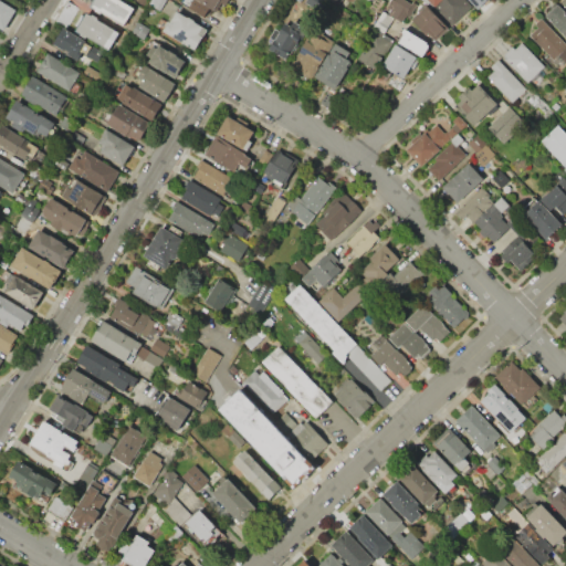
[(90,0),(112,0),(128,9),(118,27),(97,13),(96,16),(90,12),(91,10),(85,7),(90,0)]
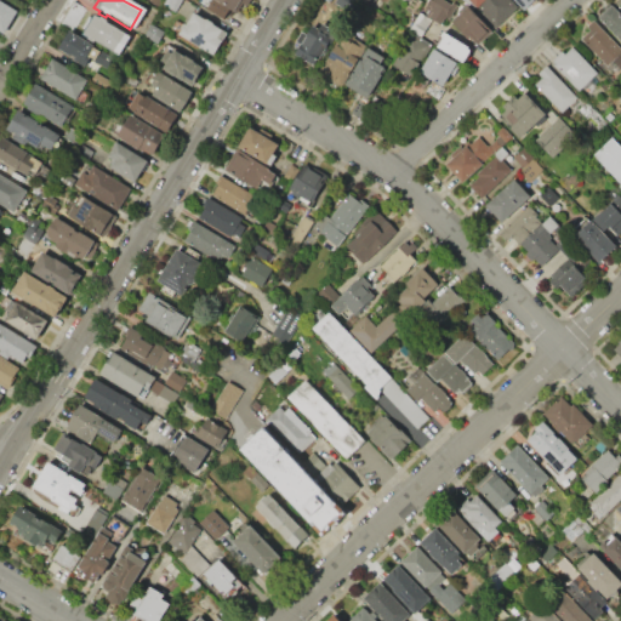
[(180,0),(164,0),(161,4),(175,11),(180,0)]
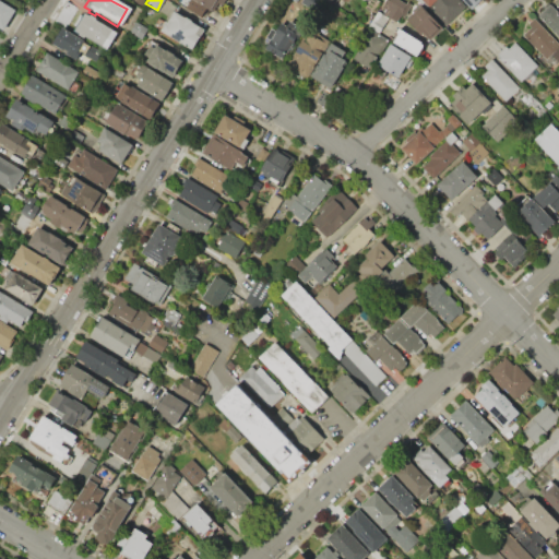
[(225,0),(216,16),(206,10),(200,20),(183,10),(189,1),(187,0),(225,0)]
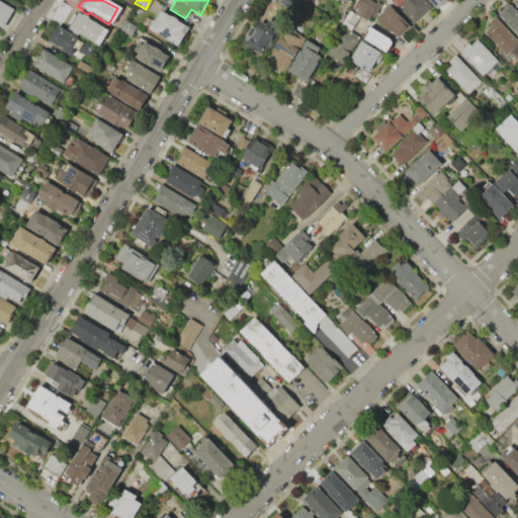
[(279,0),(278,3),(292,10),(296,0),(279,0)]
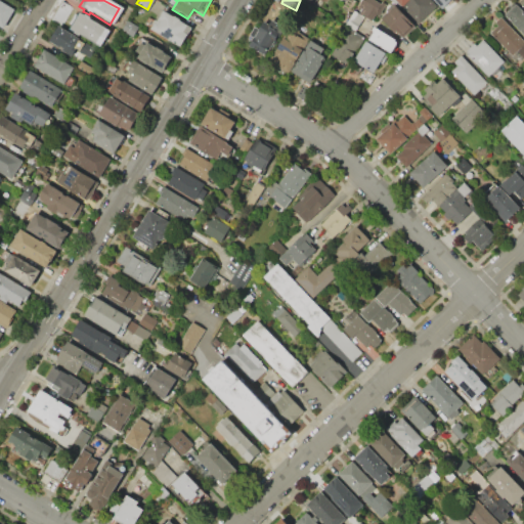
[(363,0),(375,0),(380,3),(370,19),(359,13),(361,8),(357,7),(359,3),(362,3),(363,0)]
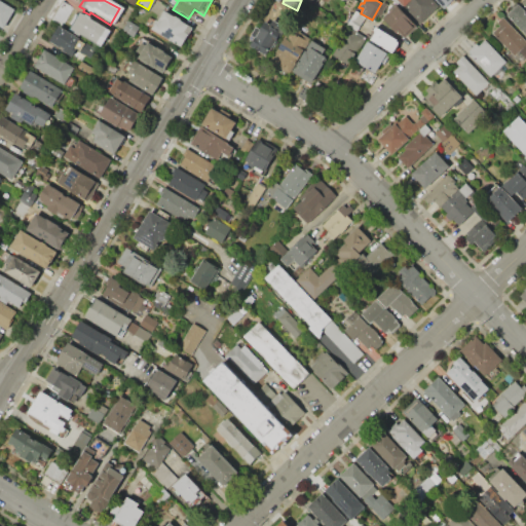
[(417,24),(437,6),(429,0),(395,0),(402,7),(417,24)]
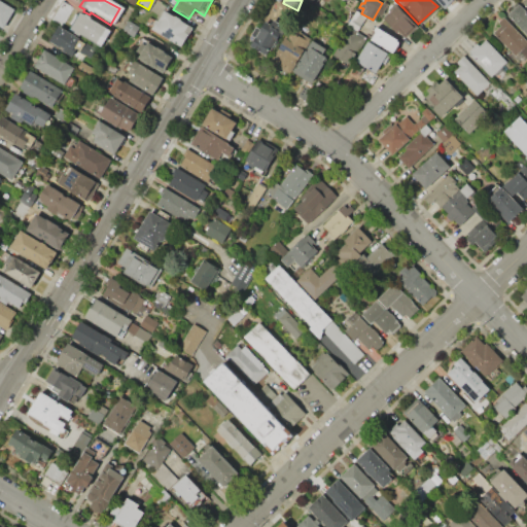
[(453,0),(435,0),(444,9),(453,0)]
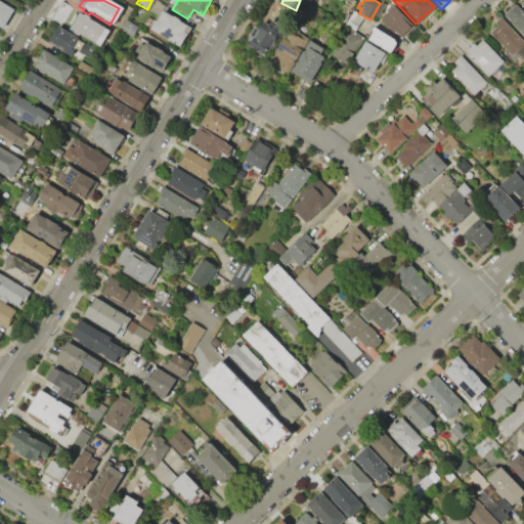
[(0,29),(2,31),(14,9),(0,1),(0,29)]
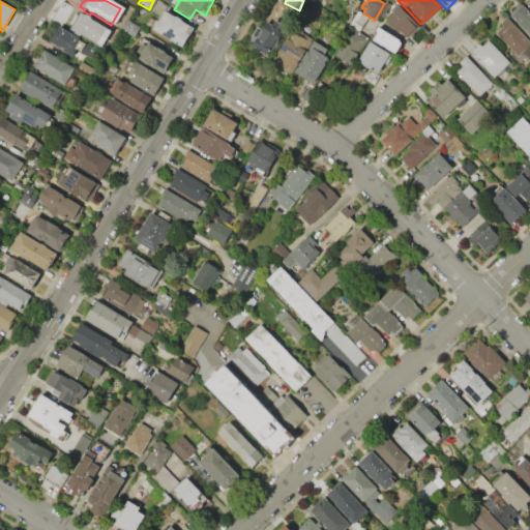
[(529,37),(509,17),(521,5),(529,15),(529,37)]
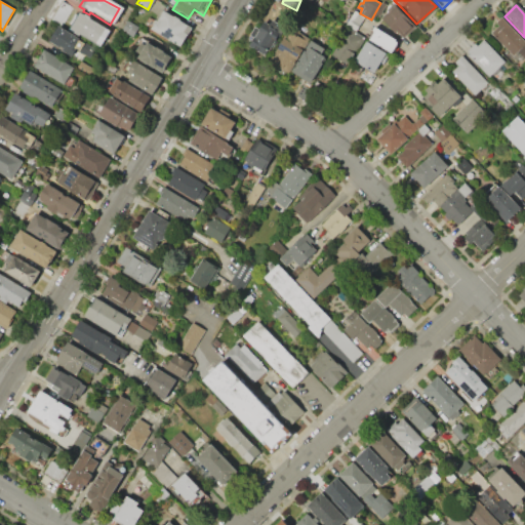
[(378,19),(393,6),(414,28),(400,40),(378,19)]
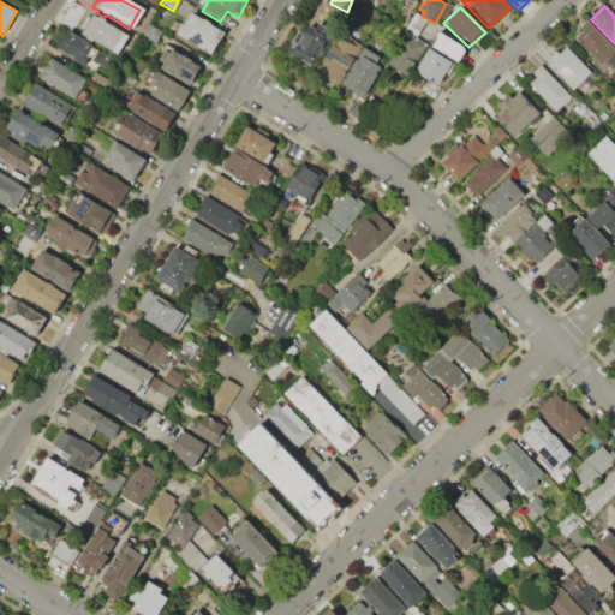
[(187,12),(222,34),(208,57),(172,36),(187,12)]
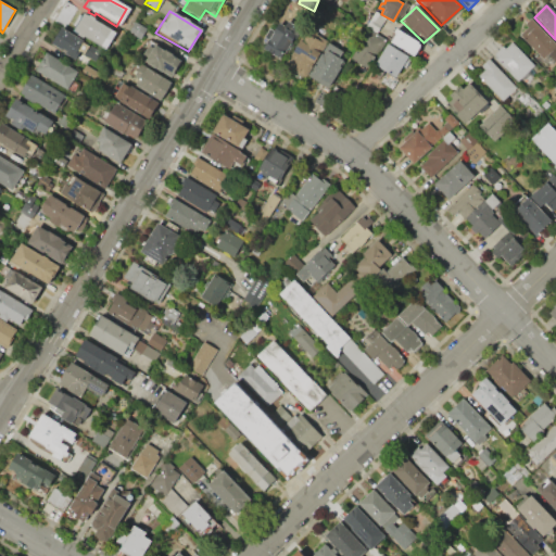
[(376,11),(387,19),(377,33),(366,26),(376,11)]
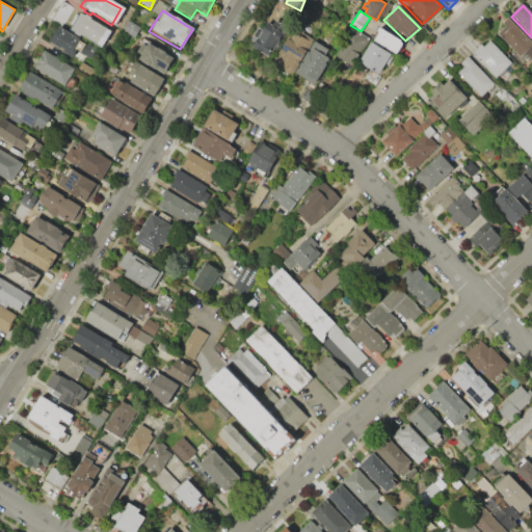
[(77,14),(80,16),(81,15),(87,18),(86,20),(107,32),(98,49),(78,35),(77,37),(72,34),(72,33),(67,30),(77,14)]
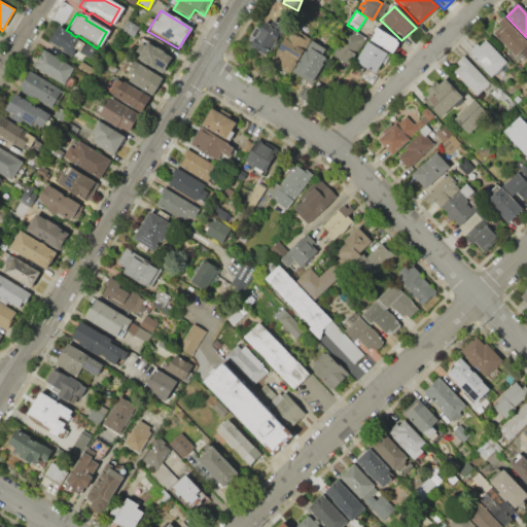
[(496,24),(502,18),(526,42),(526,61),(519,53),(515,57),(492,34),(500,28),(496,24)]
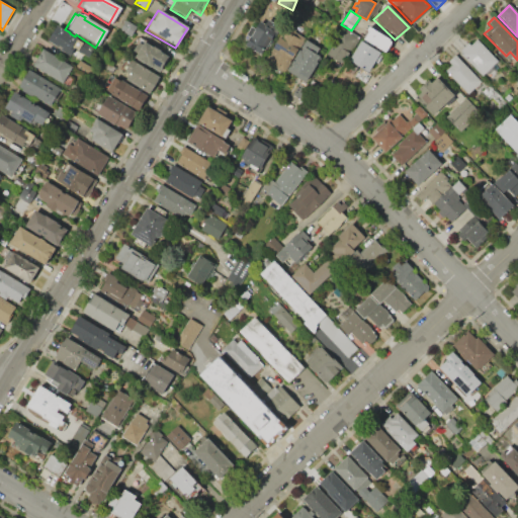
[(125,19),(138,26),(133,36),(119,29),(125,19)]
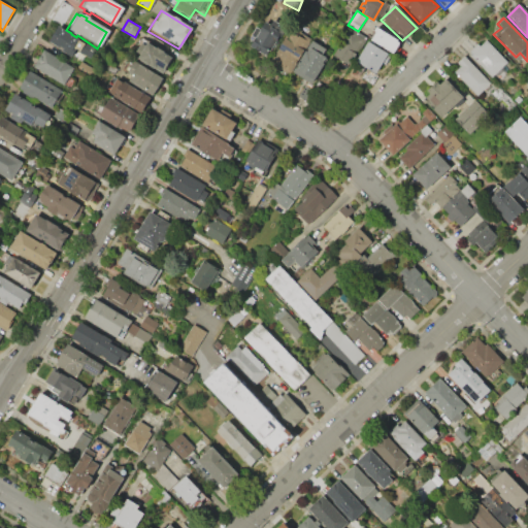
[(55,26),(77,40),(75,41),(81,44),(83,43),(98,53),(93,61),(73,51),(69,58),(59,52),(60,50),(57,47),(56,48),(45,41),(55,26)]
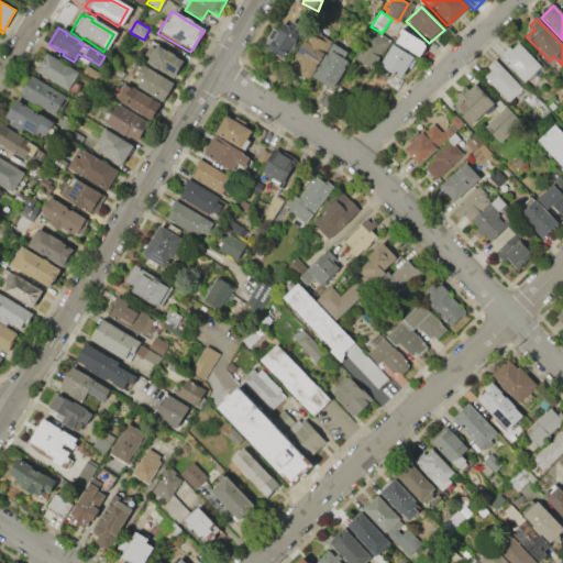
[(264,50),(275,29),(294,40),(283,61),(264,50)]
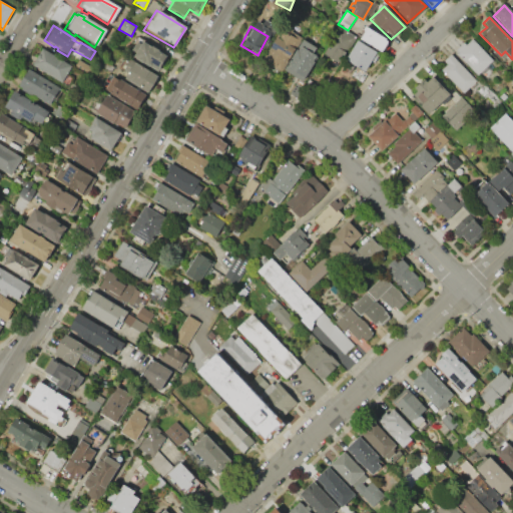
[(363,27),(387,41),(380,51),(358,39),(362,31),(360,30),(363,27)]
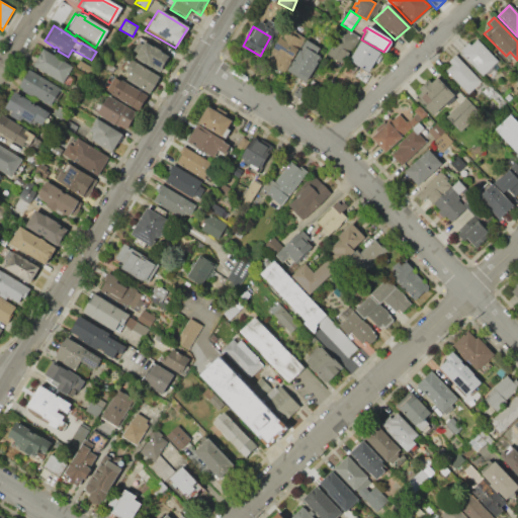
[(325,55),(340,65),(356,39),(341,29),(325,55)]
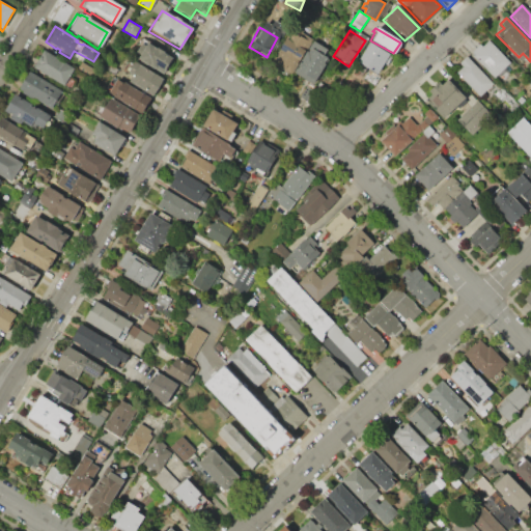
[(272,62),(278,70),(288,73),(308,42),(288,31),(272,62)]
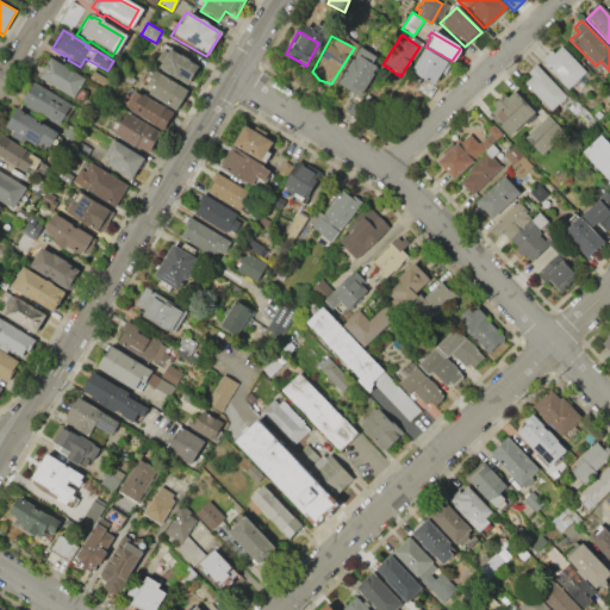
[(566,89),(585,72),(561,47),(553,54),(551,50),(540,62),(566,89)]
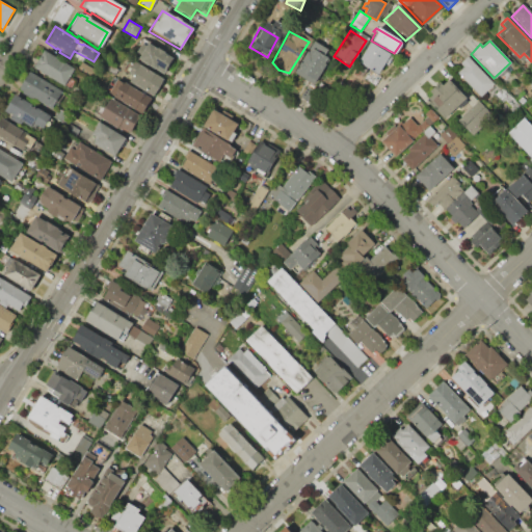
[(292,74),(312,85),(328,58),(322,55),(325,50),(312,42),(292,74)]
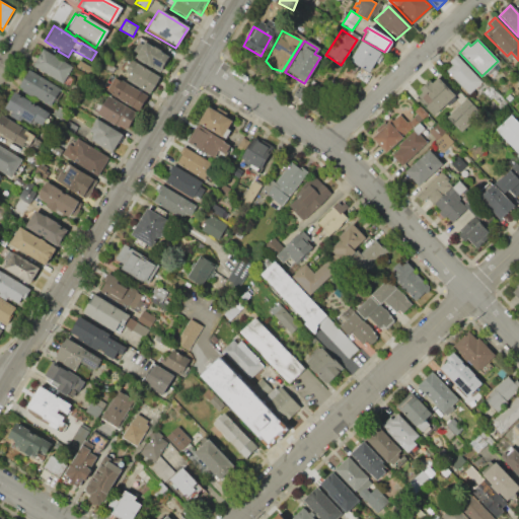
[(360,42),(383,55),(377,64),(374,63),(367,73),(347,61),(360,42)]
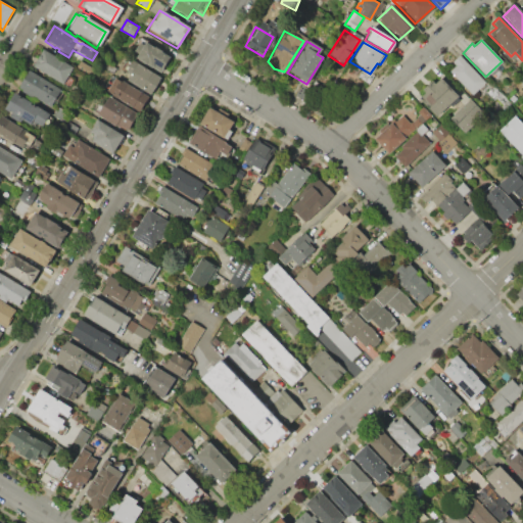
[(142,43),(169,57),(160,73),(133,58),(142,43)]
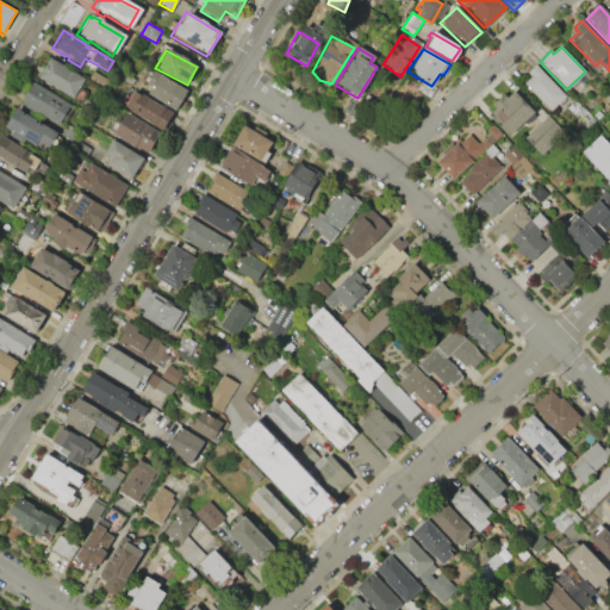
[(48,58),(81,79),(72,99),(36,79),(48,58)]
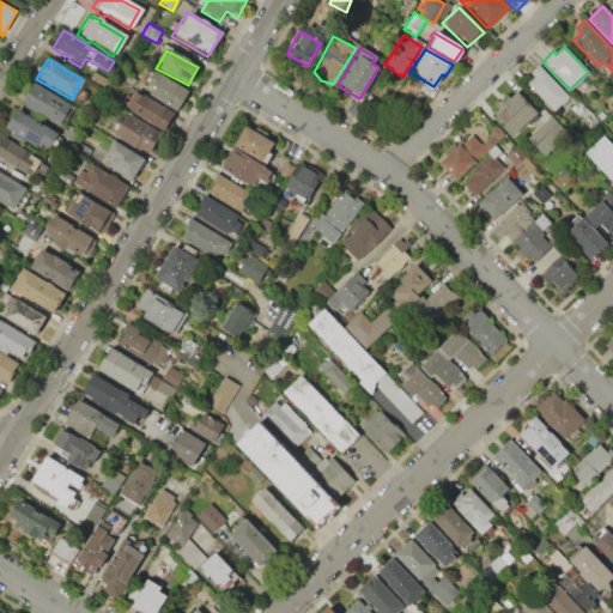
[(552,113),(569,97),(538,65),(529,73),(533,77),(526,84),(552,113)]
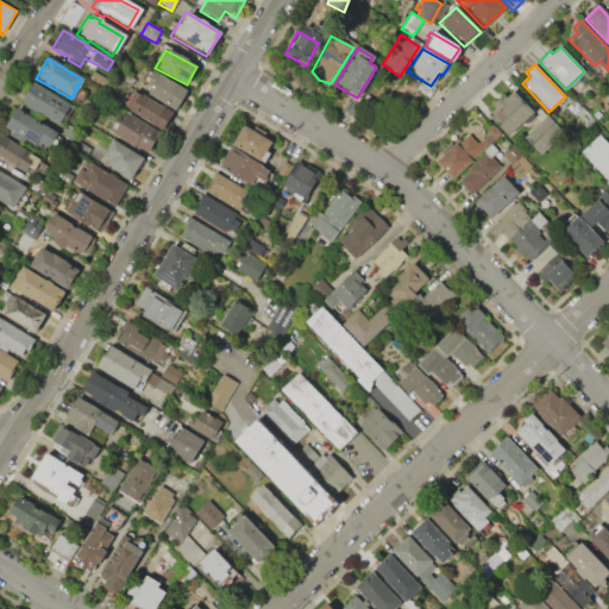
[(94,70),(113,82),(108,90),(89,77),(94,70)]
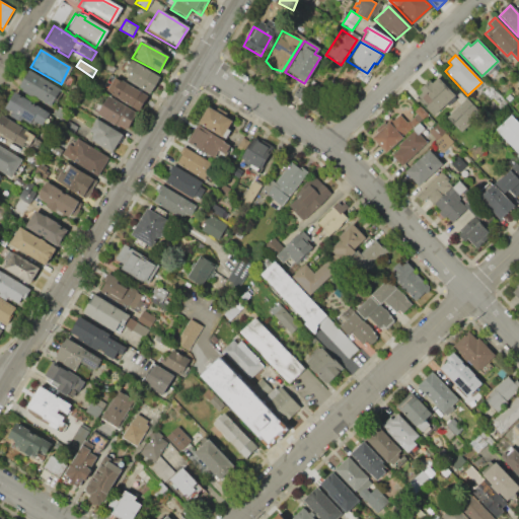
[(104,60),(116,67),(112,73),(100,66),(104,60)]
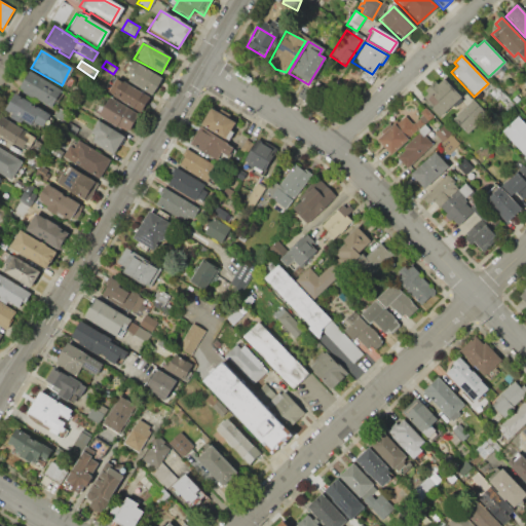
[(132,62),(159,77),(150,96),(126,79),(128,74),(124,72),(132,62)]
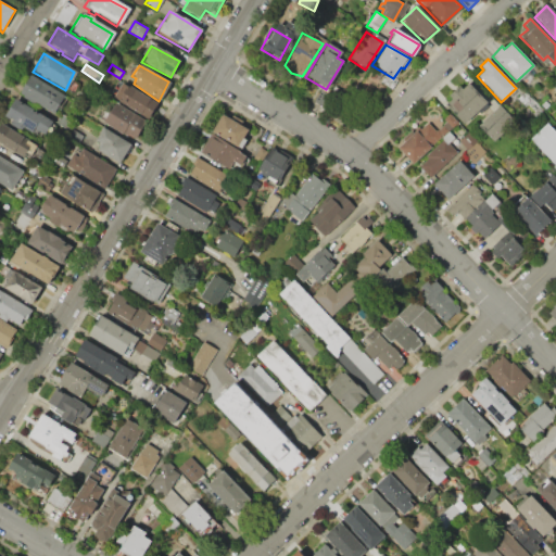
[(27,75),(62,96),(52,113),(17,93),(27,75)]
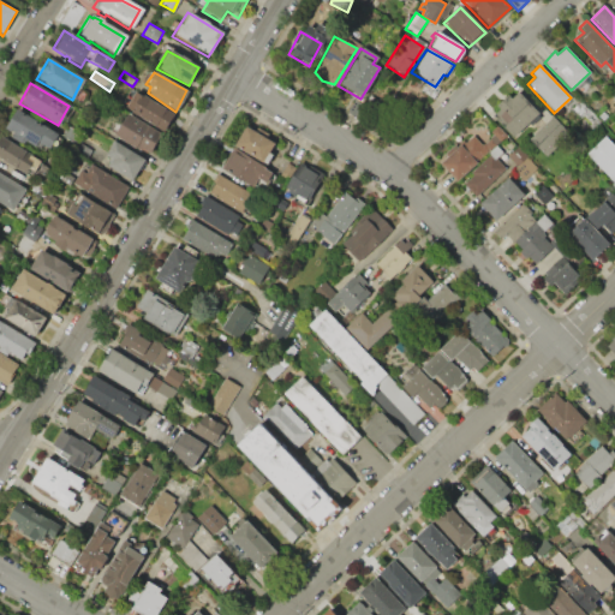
[(491,115),(499,109),(495,106),(507,95),(509,99),(518,91),(538,113),(512,138),(491,115)]
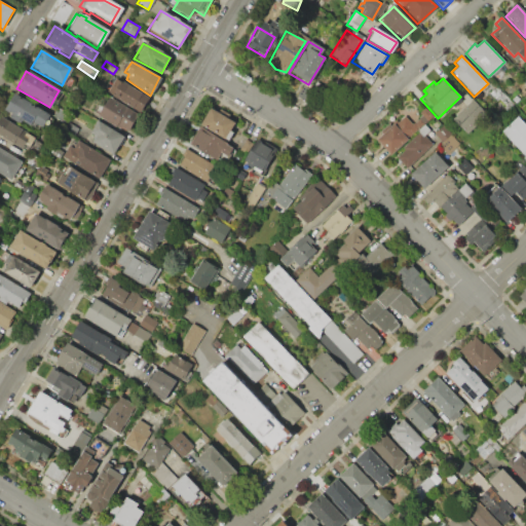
[(119,81),(147,98),(140,113),(111,97),(119,81)]
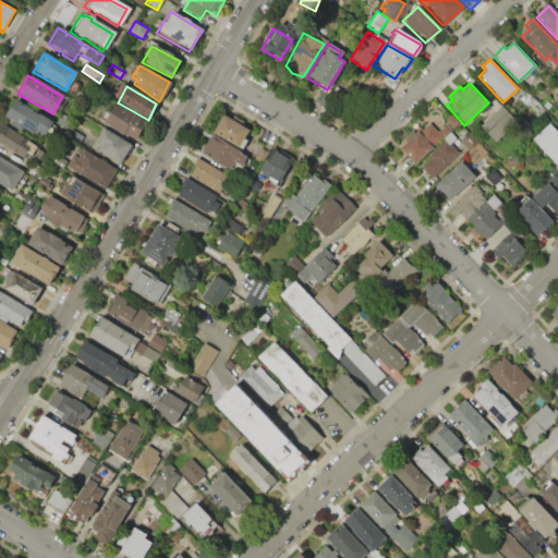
[(528,91),(547,111),(540,119),(535,113),(537,111),(530,105),(529,106),(520,98),(528,91)]
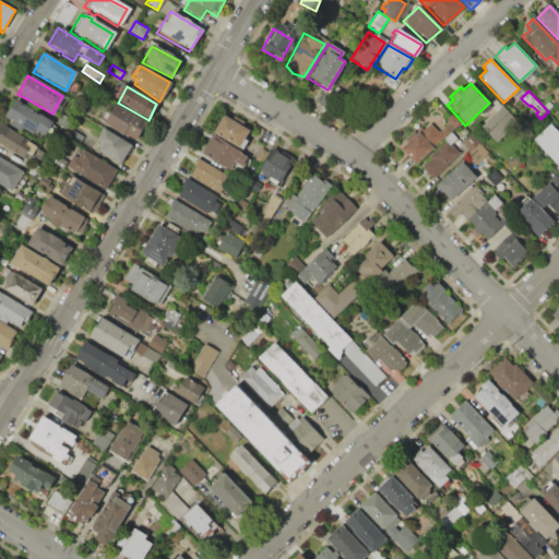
[(12,99),(50,122),(44,135),(33,130),(32,134),(1,117),(12,99)]
